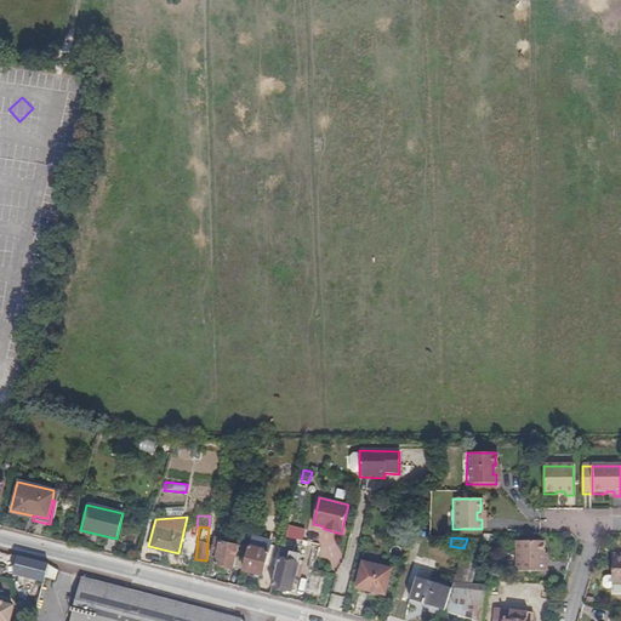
[(234,567),(240,545),(215,539),(211,553),(218,554),(216,563),(234,567)]
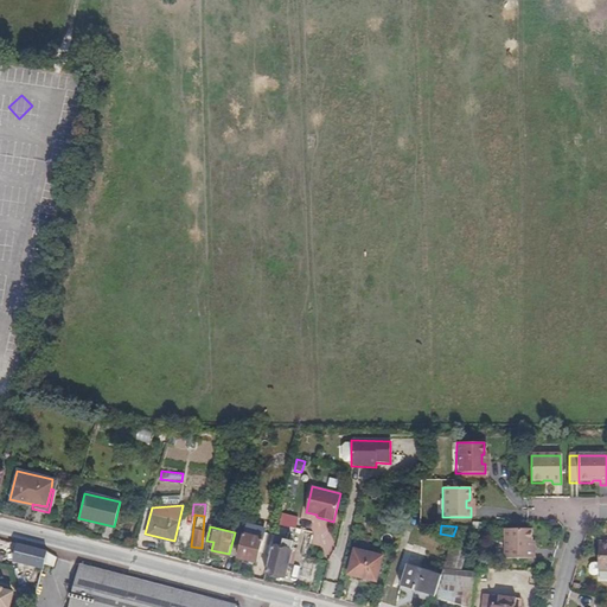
[(263,538),(264,531),(247,526),(238,557),(250,560),(251,554),(259,556),(259,555),(263,538)]
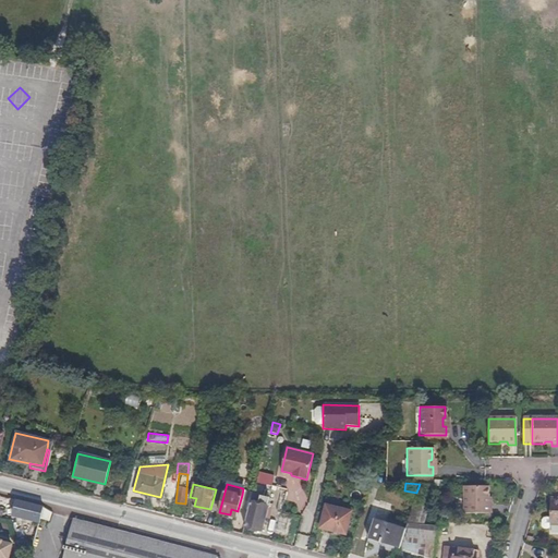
[(480,505),(481,499),(482,499),(482,497),(483,487),(459,486),(458,513),(485,513),(485,505),(480,505)]
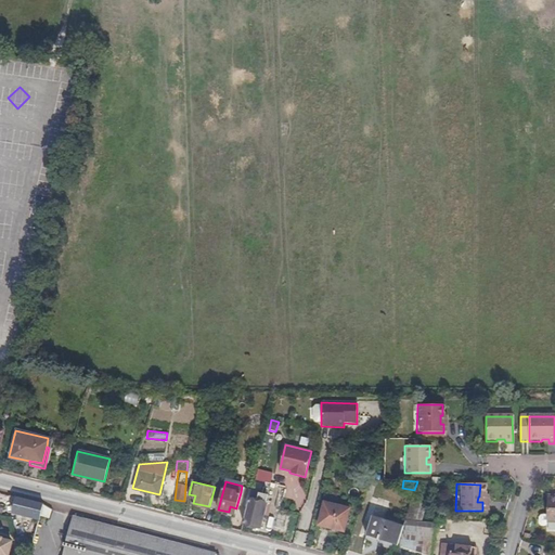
[(260,527),(269,493),(252,489),(250,494),(246,508),(243,523),(260,527)]
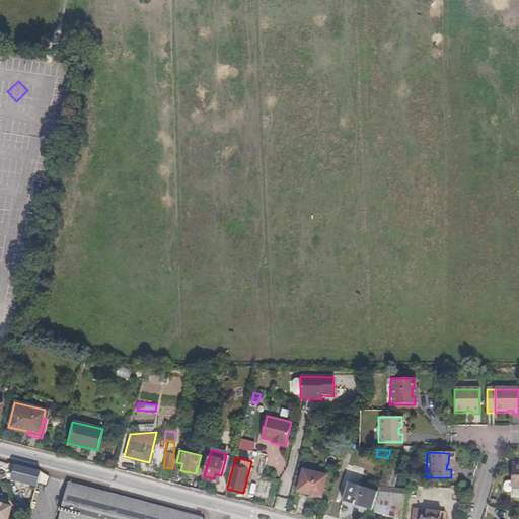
[(230,475),(234,462),(225,460),(221,474),(230,475)]
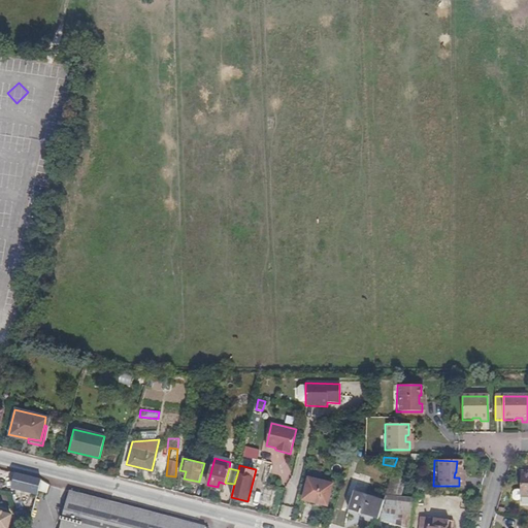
[(527,495),(527,472),(524,472),(522,475),(521,491),(520,491),(518,491),(516,491),(514,492),(513,493),(513,498),(514,499),(518,499),(521,498),(521,495),(527,495)]
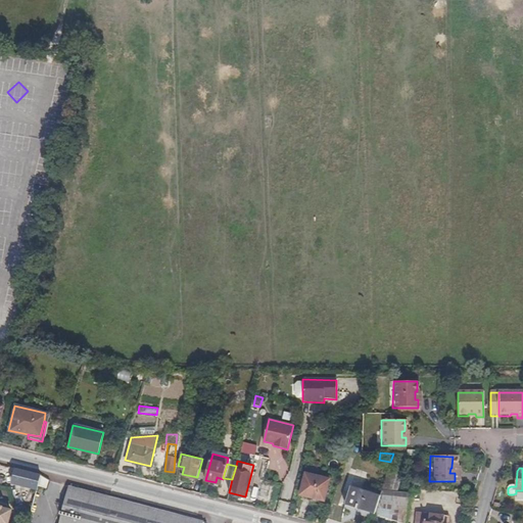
[(38,485),(41,475),(26,471),(22,485),(24,485),(24,487),(31,489),(32,488),(37,489),(38,485)]
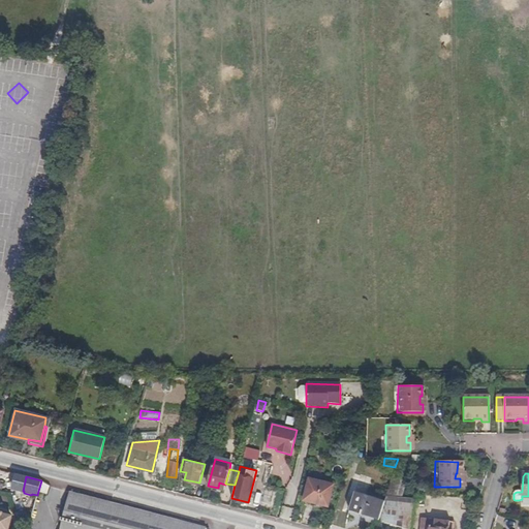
[(402,498),(406,481),(392,477),(386,496),(402,498)]
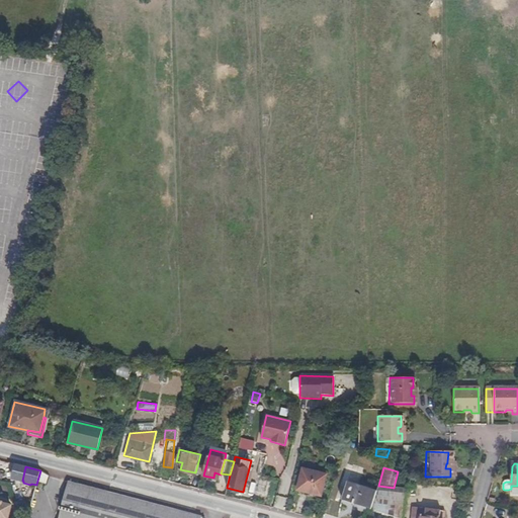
[(322,496),(327,475),(301,468),(296,490),(322,496)]
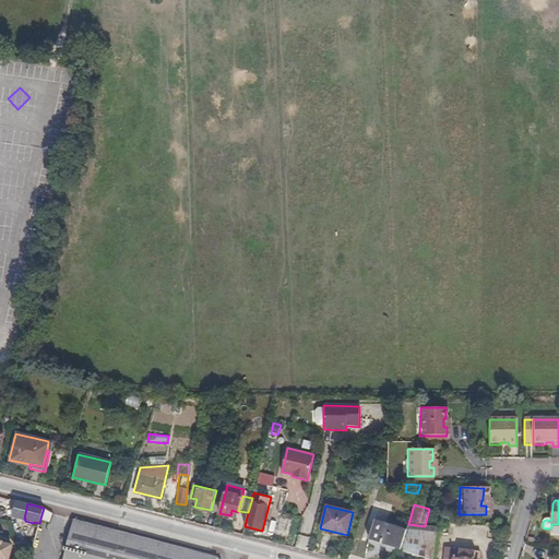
[(50,521),(52,513),(44,508),(40,519),(50,521)]
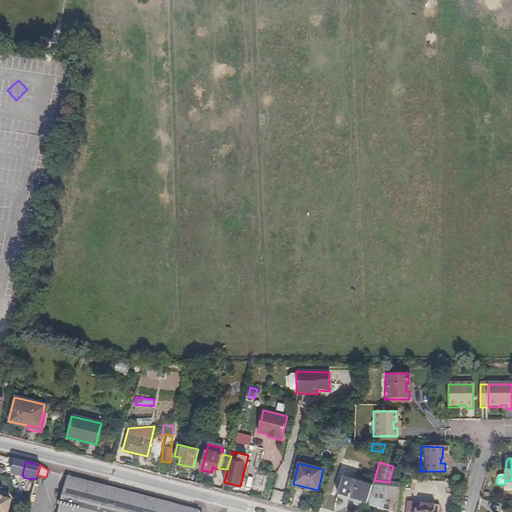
[(367,502),(372,485),(345,476),(336,498),(365,509),(367,502)]
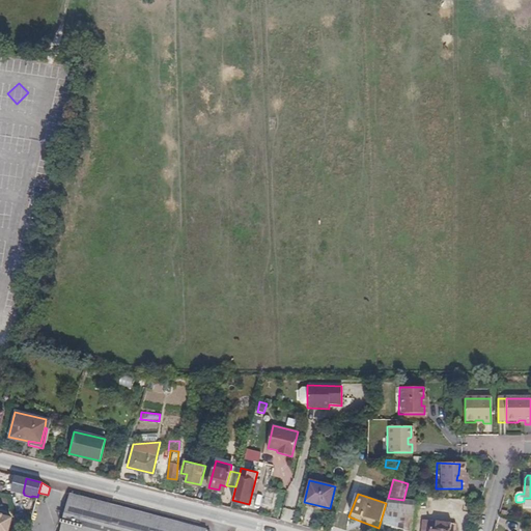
[(205,530),(206,529),(71,495),(60,530),(205,530)]
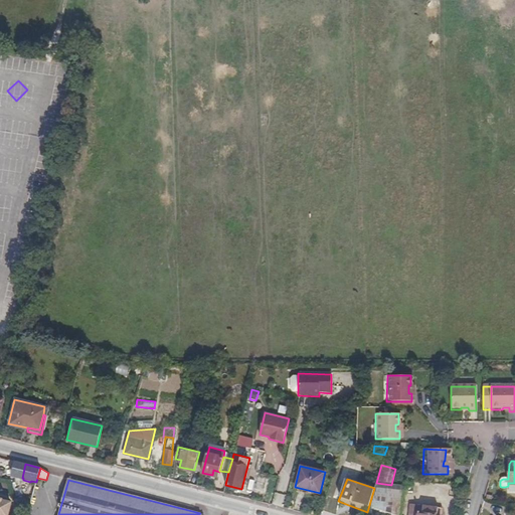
[(400,514),(402,500),(404,487),(391,485),(376,483),(374,488),(369,505),(399,514),(400,514)]
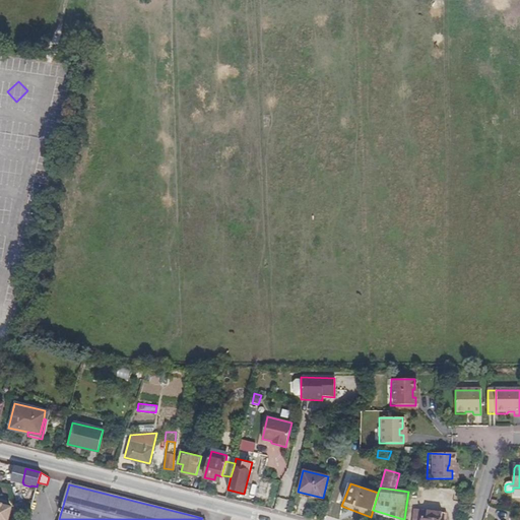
[(8,519),(11,509),(2,506),(2,505),(0,504),(0,519),(8,519)]
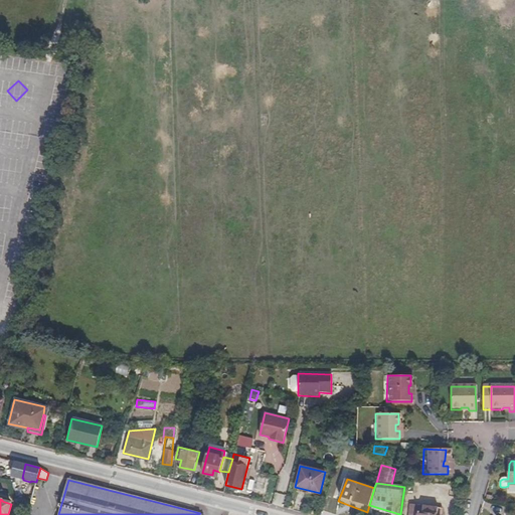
[(400,514),(406,514),(408,501),(402,500),(400,514)]
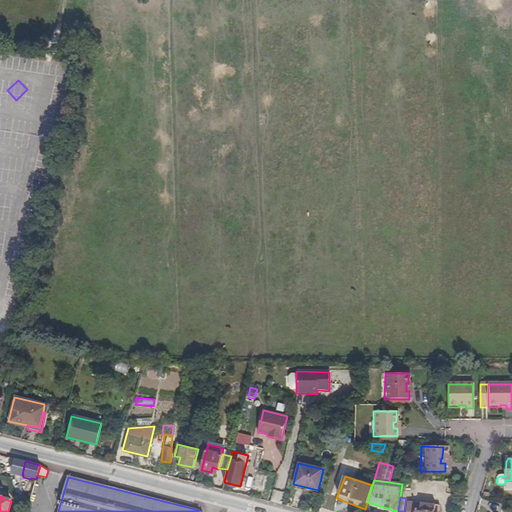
[(439,511),(440,504),(409,499),(407,510),(409,511),(408,511),(439,511)]
